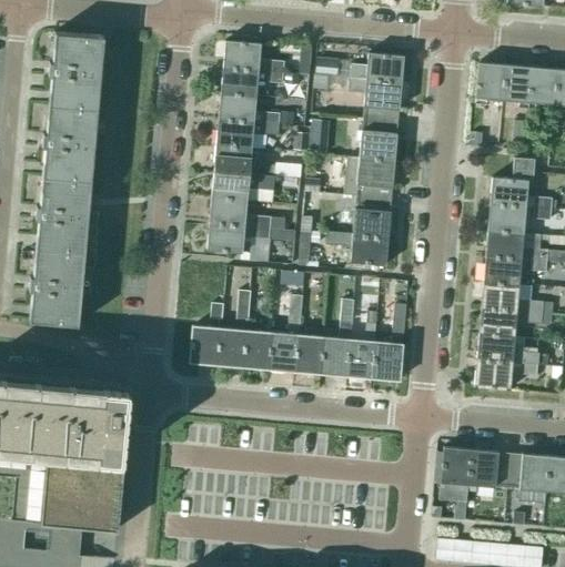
[(50,103),(99,108),(106,36),(57,31),(54,61),(51,61),(50,74),(53,74),(50,103)]
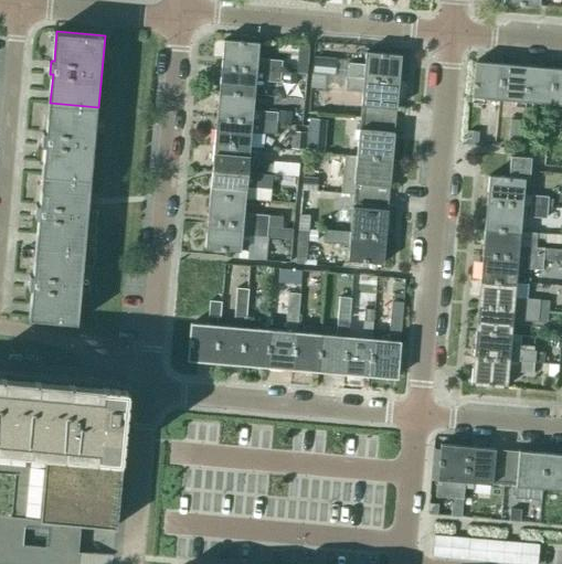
[(223,66),(284,71),(285,60),(260,59),(261,42),(225,39),(223,66)]
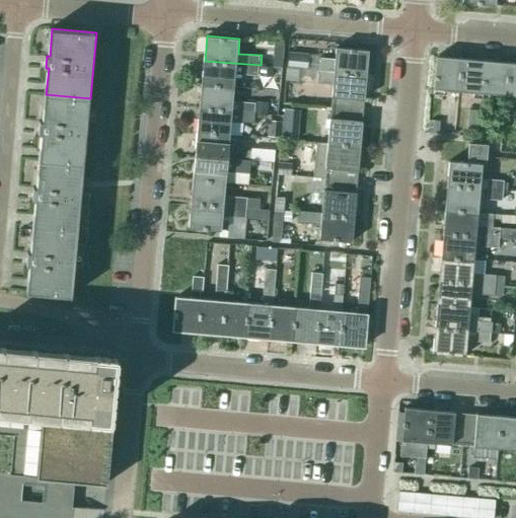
[(284,67),(286,42),(276,42),(274,66),(263,65),(262,75),(274,76),(275,66),(284,67)]
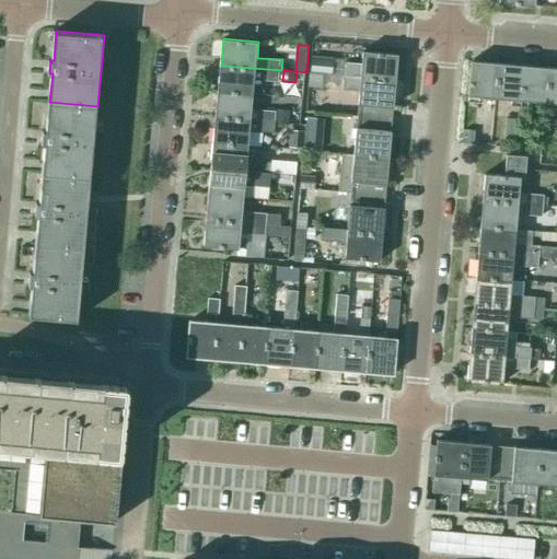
[(347,76),(397,80),(399,54),(364,50),(363,62),(348,61),(347,76)]
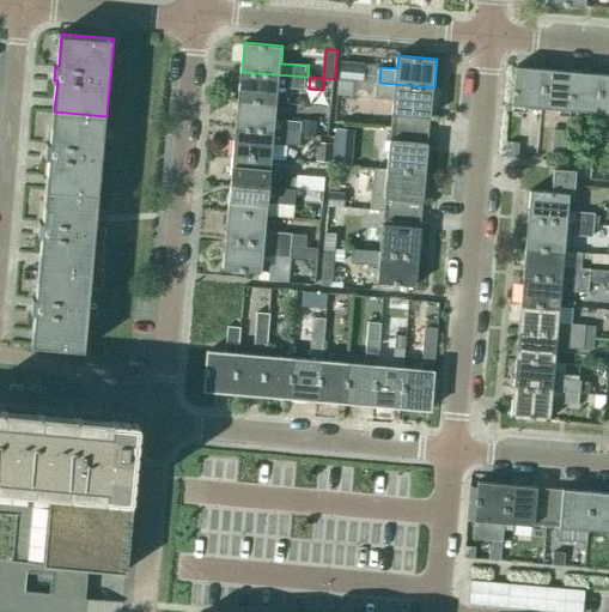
[(358,80),(359,66),(343,64),(342,79),(357,80),(358,80)]
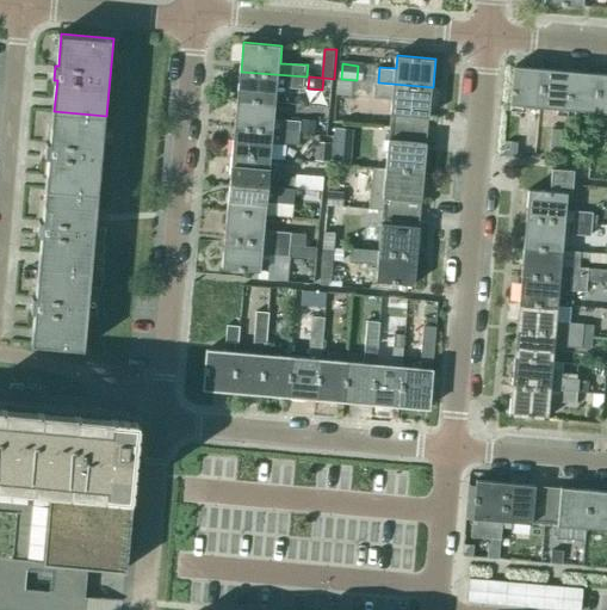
[(542,106),(545,68),(515,66),(512,110),(524,111),(525,105),(542,106)]
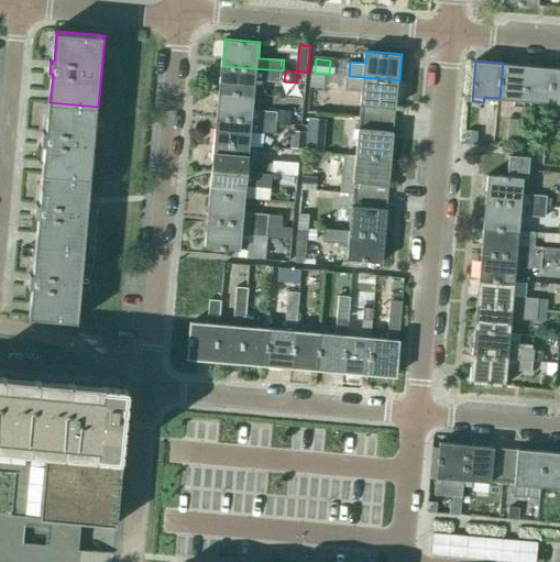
[(525,106),(529,65),(503,63),(500,98),(516,99),(515,106),(525,106)]
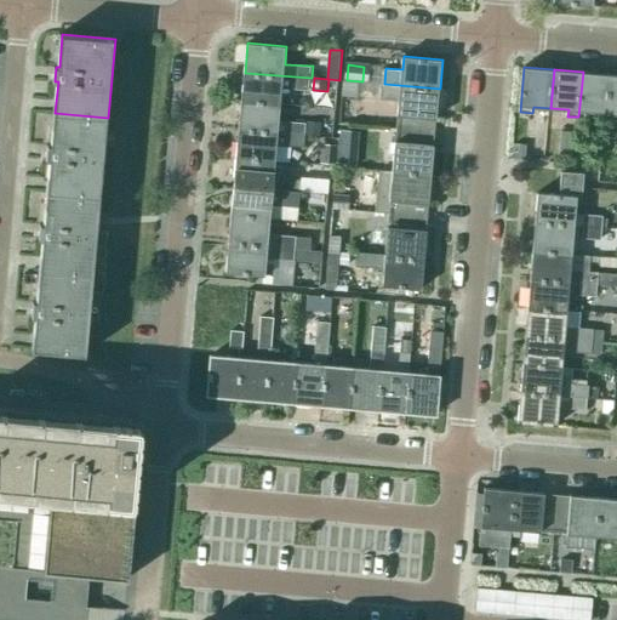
[(607,113),(611,74),(583,72),(578,117),(589,118),(590,112),(607,113)]
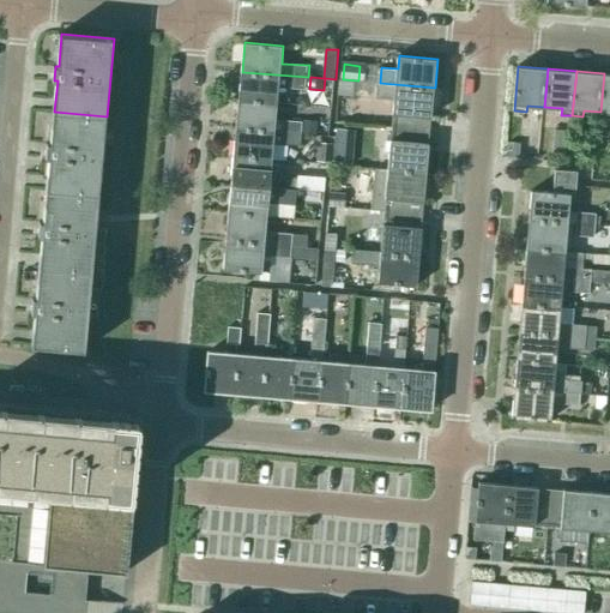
[(307,89),(308,77),(242,72),(240,100),(278,103),(279,86),(307,89)]
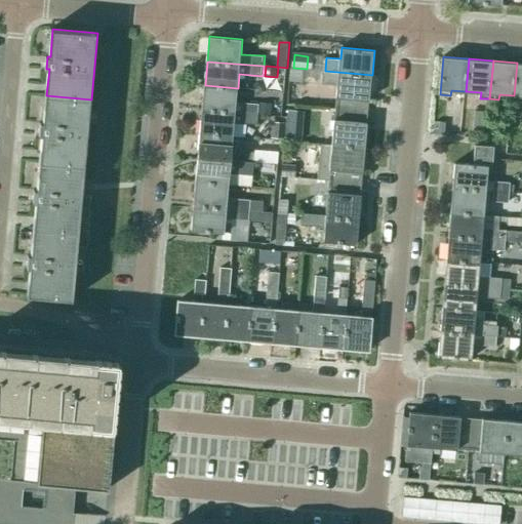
[(292,68),(291,80),(304,81),(305,75),(306,69),(293,68),(292,68)]
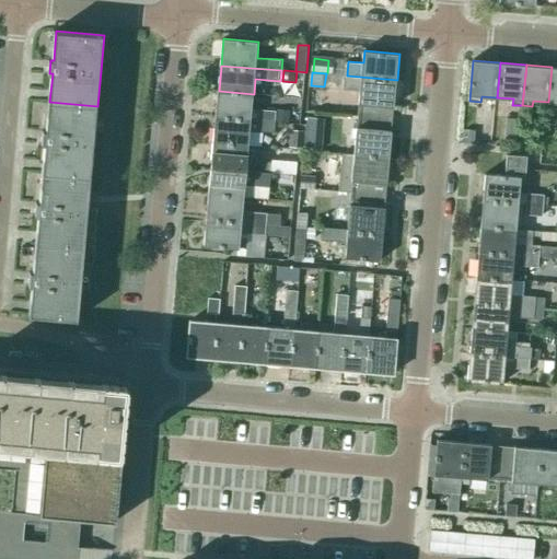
[(395,107),(397,80),(347,76),(346,89),(361,90),(360,104),(361,104),(394,107),(395,107)]
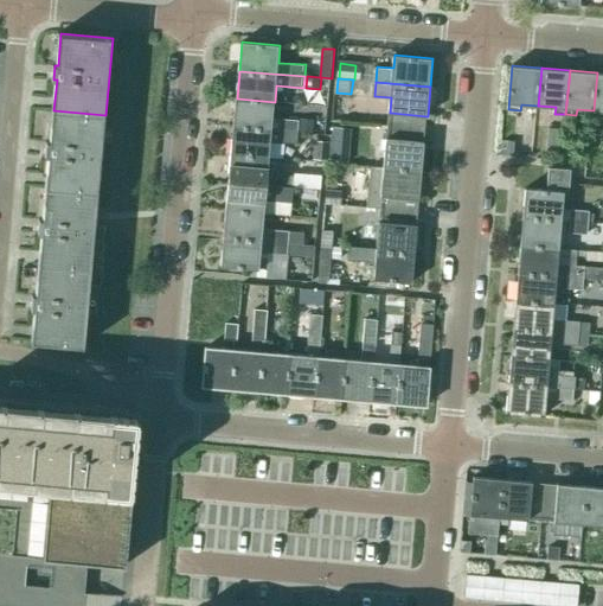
[(274,117),(275,102),(237,99),(235,126),(300,132),(301,120),(274,117)]
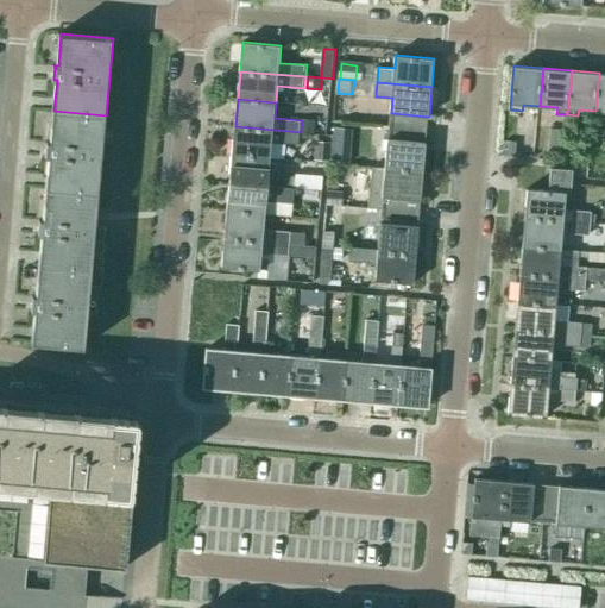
[(99,193),(106,116),(54,111),(51,142),(48,142),(46,156),(50,156),(46,188),(99,193)]
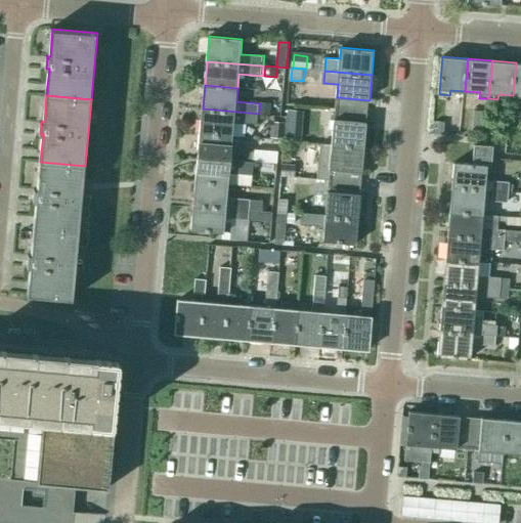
[(367,111),(368,100),(338,97),(337,109),(367,111)]
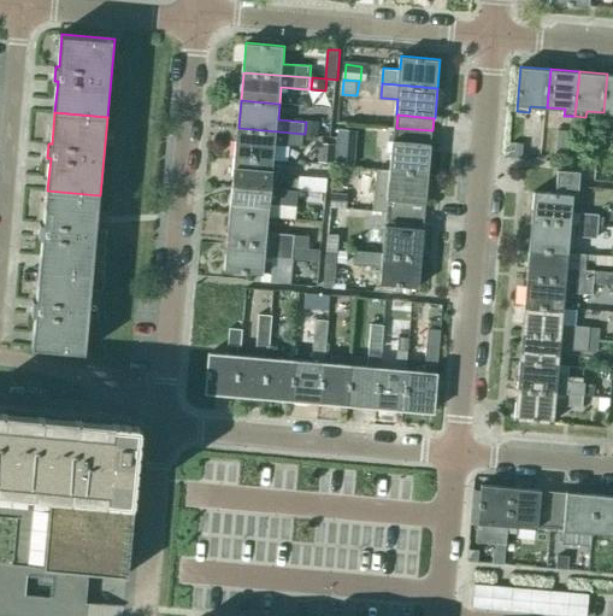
[(306,122),(305,134),(320,135),(322,121),(306,119),(306,122)]
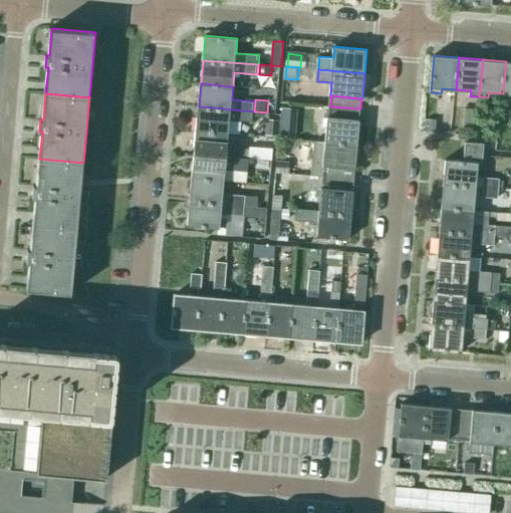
[(253,121),(254,111),(199,106),(197,131),(229,133),(230,119),(253,121)]
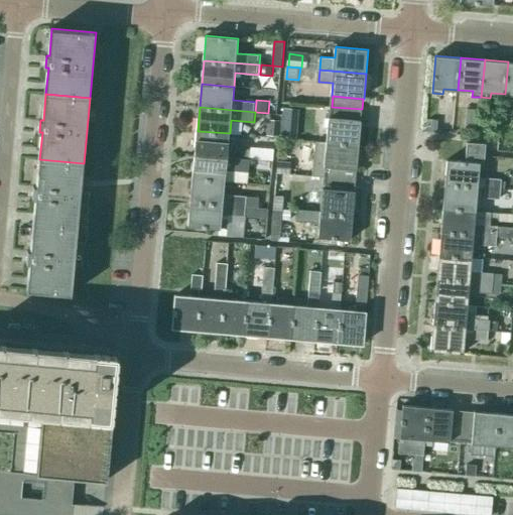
[(301,109),(284,107),(281,137),(298,138),(301,109)]
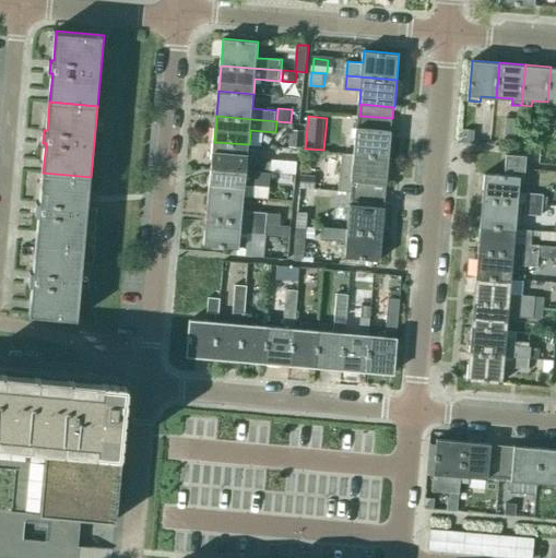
[(392,130),(392,118),(359,116),(358,127),(392,130)]
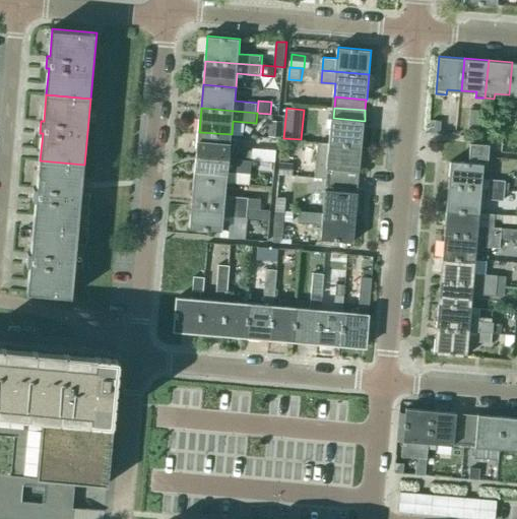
[(482,118),(483,109),(471,108),(470,132),(480,132),(482,118)]
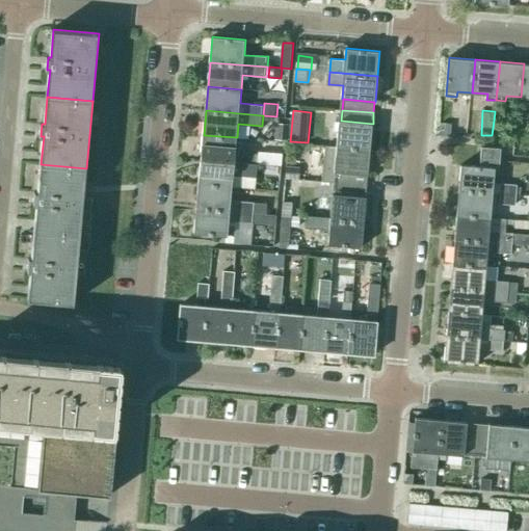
[(494,121),(492,135),(493,135),(493,139),(517,141),(518,115),(509,115),(508,122),(494,121)]
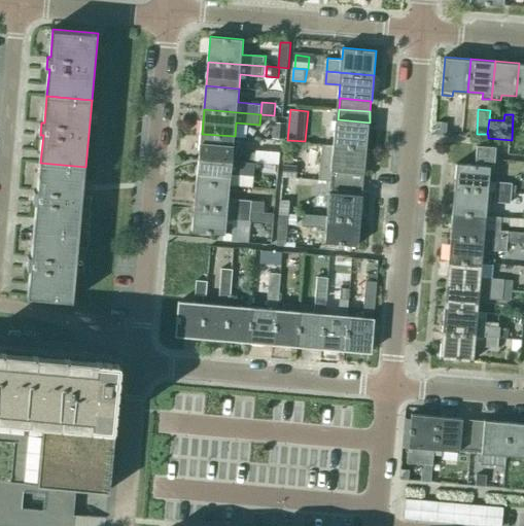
[(370,123),(338,119),(337,119),(335,145),(368,147),(370,123)]
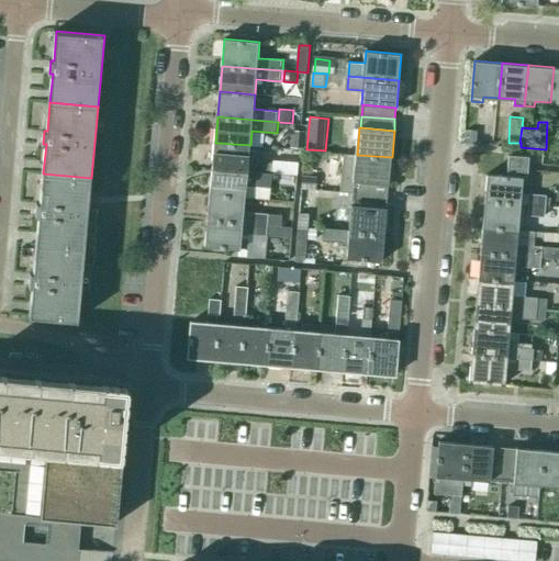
[(306,148),(308,130),(293,128),(292,147),(306,148)]
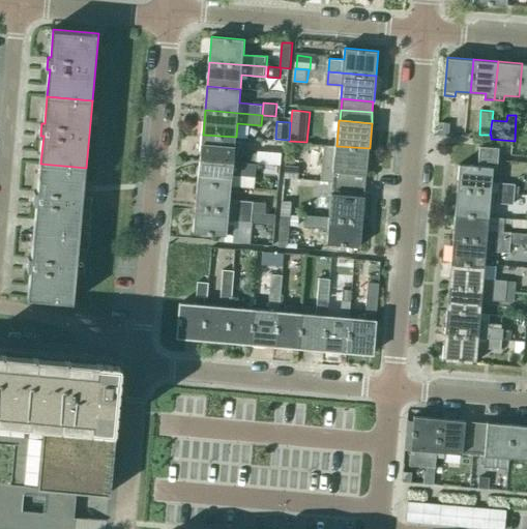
[(441,122),(440,135),(450,136),(451,123),(441,122)]
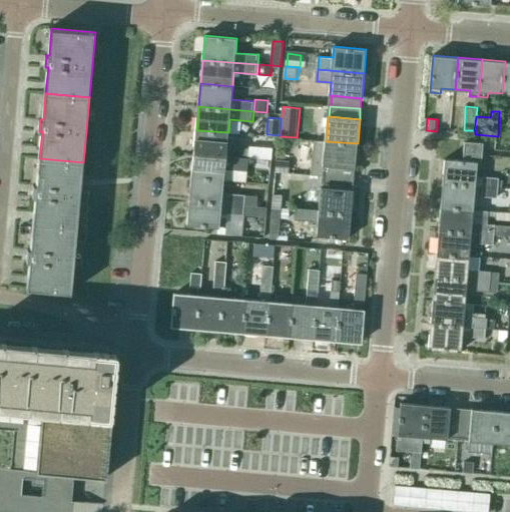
[(227,146),(228,132),(196,130),(194,153),(249,158),(250,148),(227,146)]
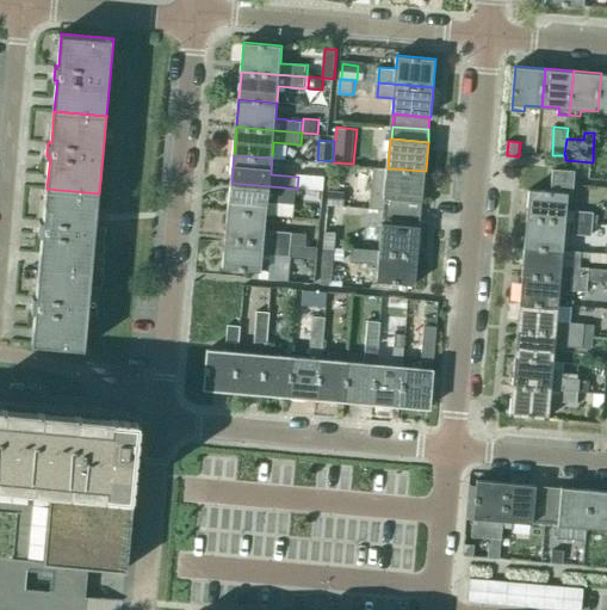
[(423,201),(426,171),(388,168),(386,184),(377,183),(376,196),(422,201),(423,201)]
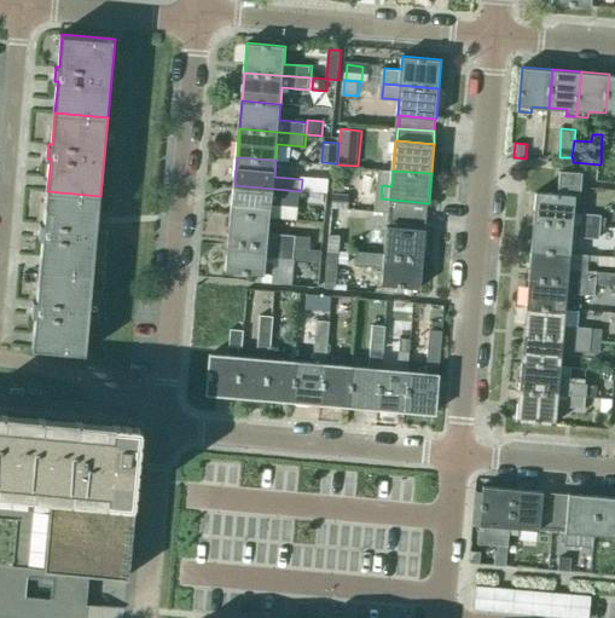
[(560,194),(576,195),(581,195),(584,172),(562,171),(560,194)]
